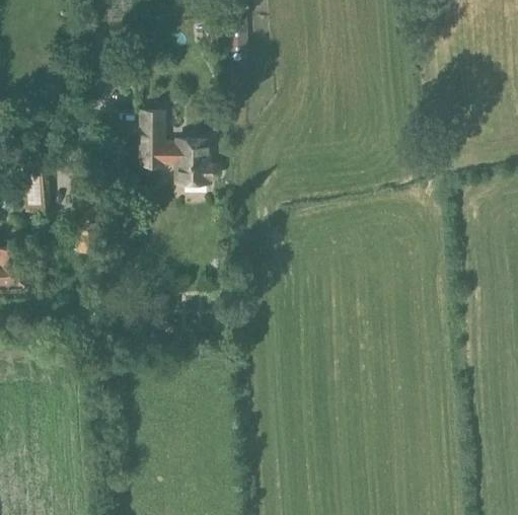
[(227,53),(246,53),(246,37),(227,37),(227,53)]
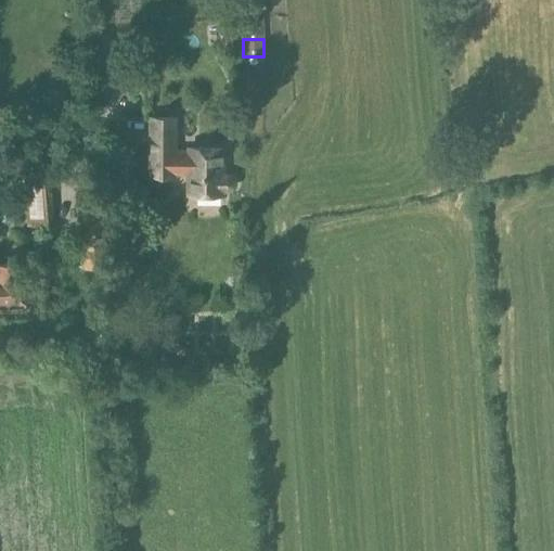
[(188,156),(176,156),(177,122),(149,122),(149,181),(174,182),(174,178),(188,178),(187,195),(222,196),(222,195),(227,195),(237,188),(229,176),(222,177),(223,152),(188,152),(188,156)]
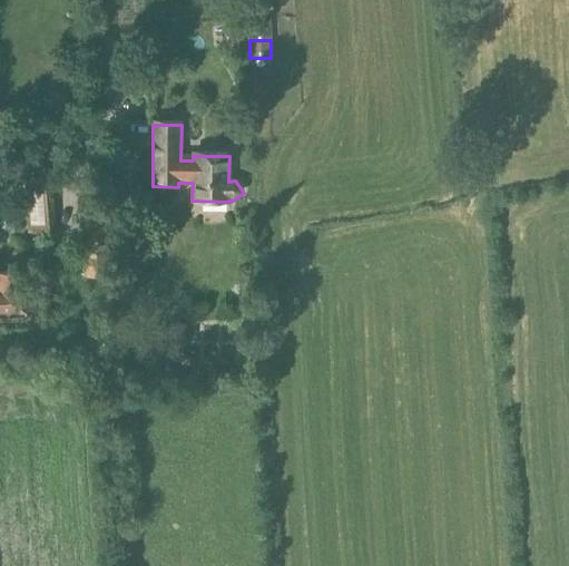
[(50,177),(26,179),(29,232),(54,231),(50,177)]
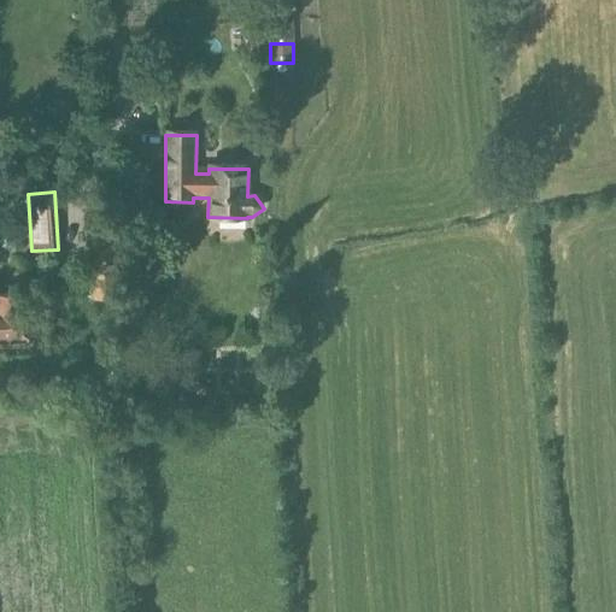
[(93,287),(113,286),(111,235),(92,235),(93,287)]
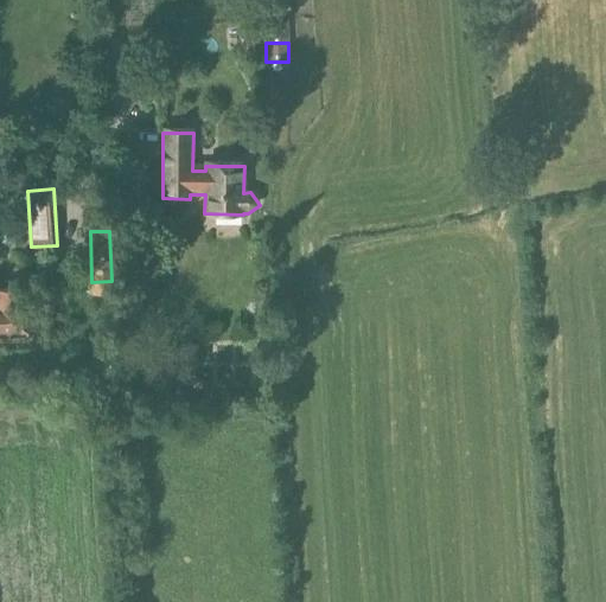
[(0,338),(30,337),(27,292),(0,293),(0,338)]
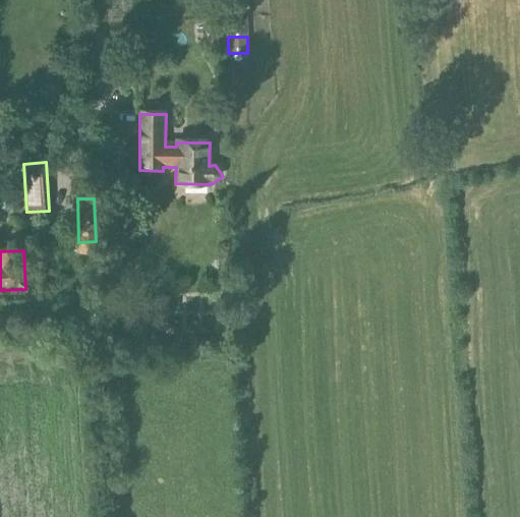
All buildings are outlined.
